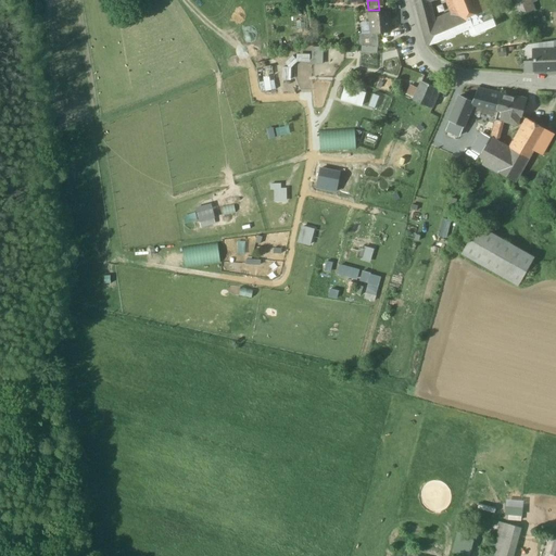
[(427,0),(419,0),(416,0),(424,30),(436,27),(433,21),(427,0)]
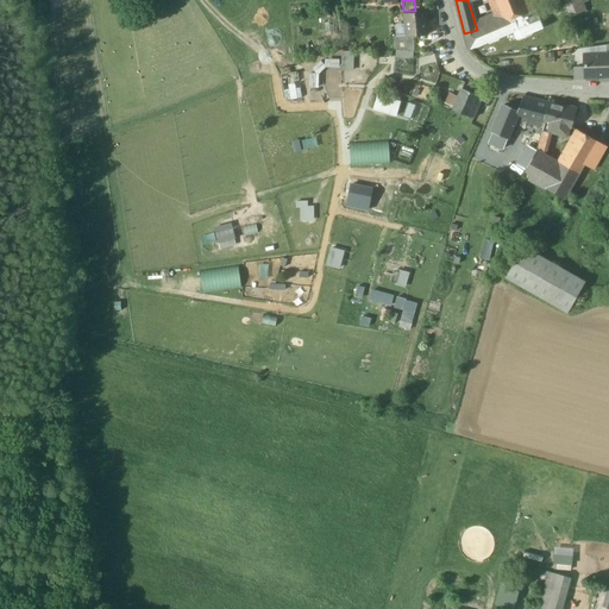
[(520,0),(496,0),(501,8),(502,12),(506,22),(514,19),(526,14),(526,12),(520,0)]
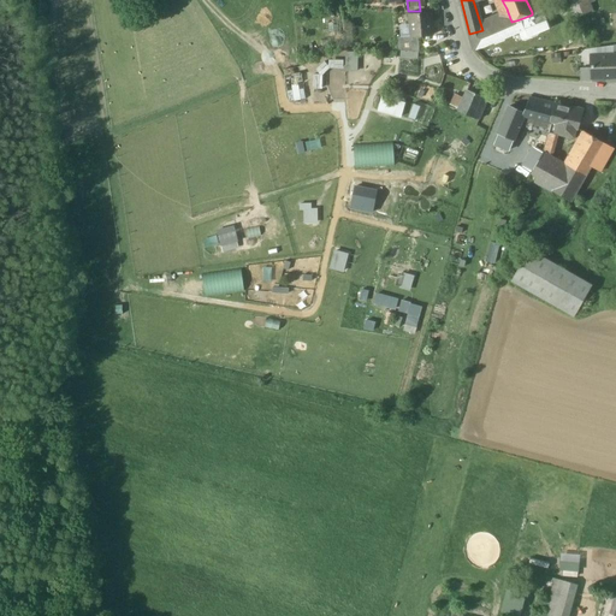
[(590,0),(573,0),(579,16),(594,11),(590,0)]
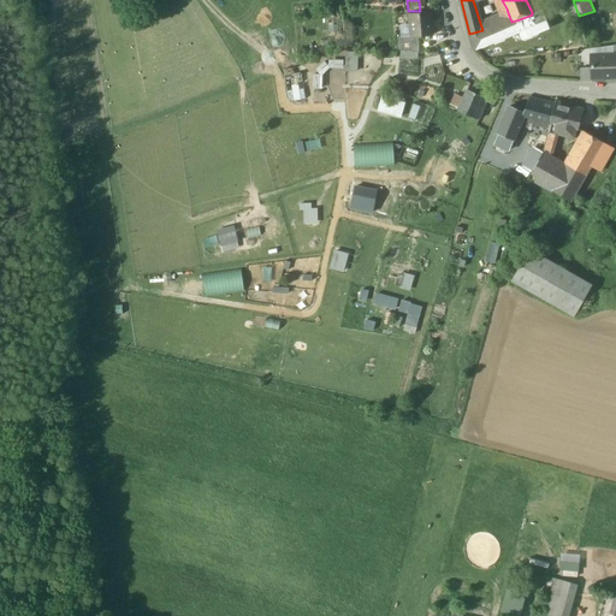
[(539,9),(532,12),(532,15),(520,19),(525,29),(537,23),(540,31),(548,28),(539,9)]
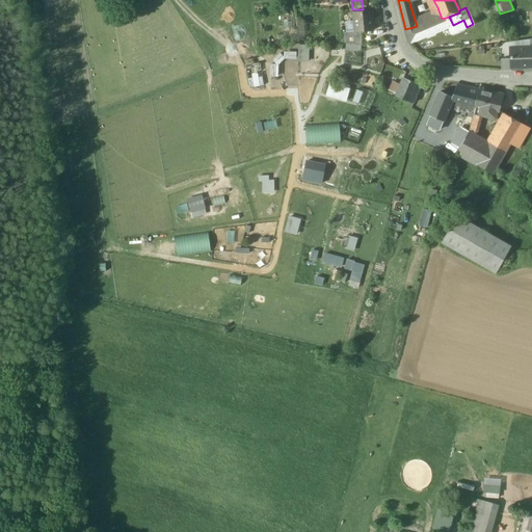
[(417,26),(405,29),(408,43),(419,41),(450,28),(453,26),(453,25),(449,17),(442,19),(439,10),(436,11),(435,11),(429,14),(431,21),(417,26)]
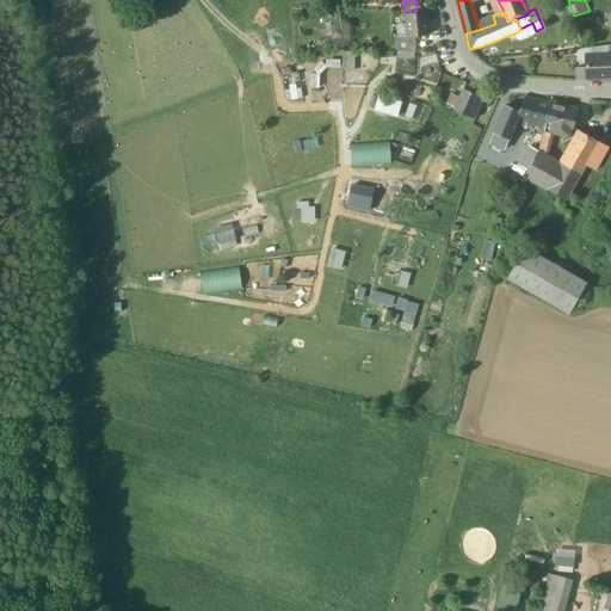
[(429,13),(406,14),(408,36),(415,36),(430,35),(429,13)]
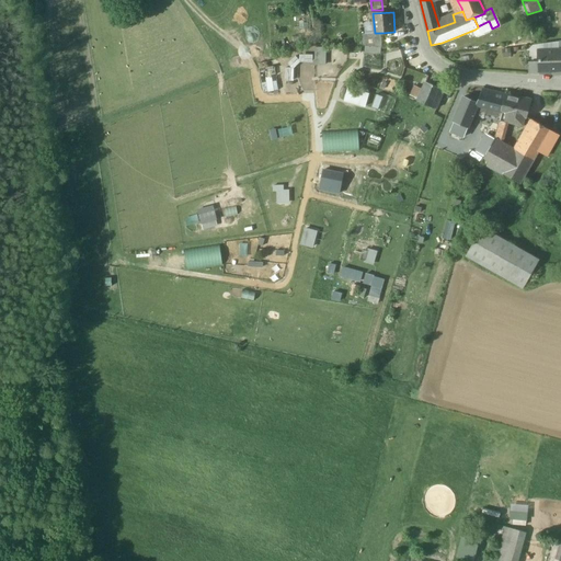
[(453,14),(437,21),(439,27),(455,22),(453,14)]
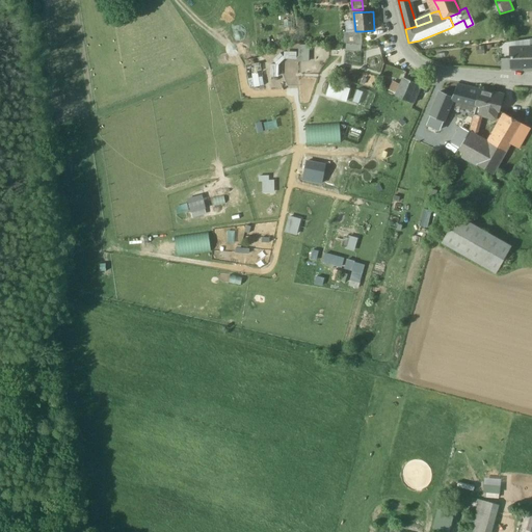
[(463,20),(453,25),(453,26),(450,28),(452,33),(467,27),(463,20)]
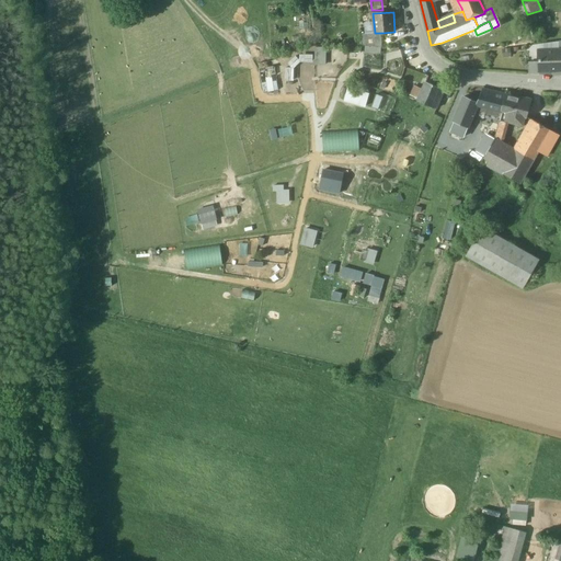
[(381,33),(375,33),(363,34),(363,46),(382,46),(381,33)]
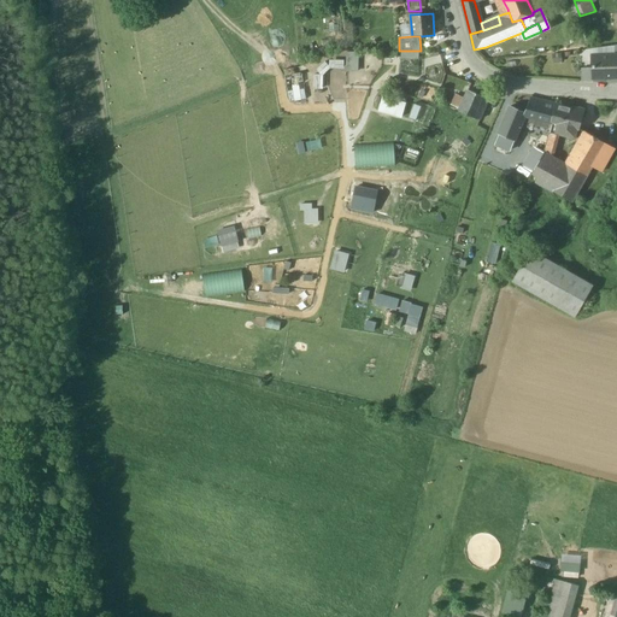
[(615,54),(592,56),(593,78),(616,77),(616,68),(616,54),(615,54)]
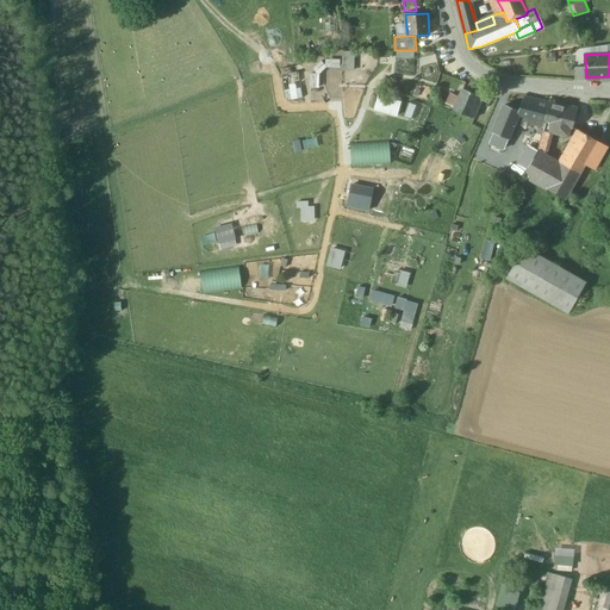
[(464,89),(462,88),(454,109),(474,118),(483,98),(464,89)]
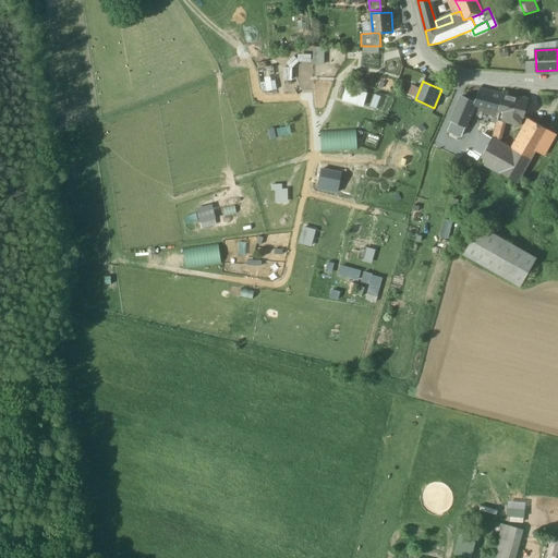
[(364,106),(366,93),(347,88),(343,101),(364,106)]
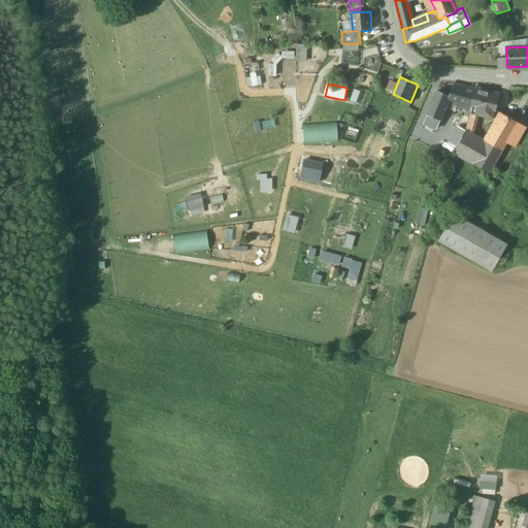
[(475,89),(454,84),(449,96),(448,97),(450,98),(447,103),(471,110),(471,109),(473,104),(471,104),(475,90),(475,89)]
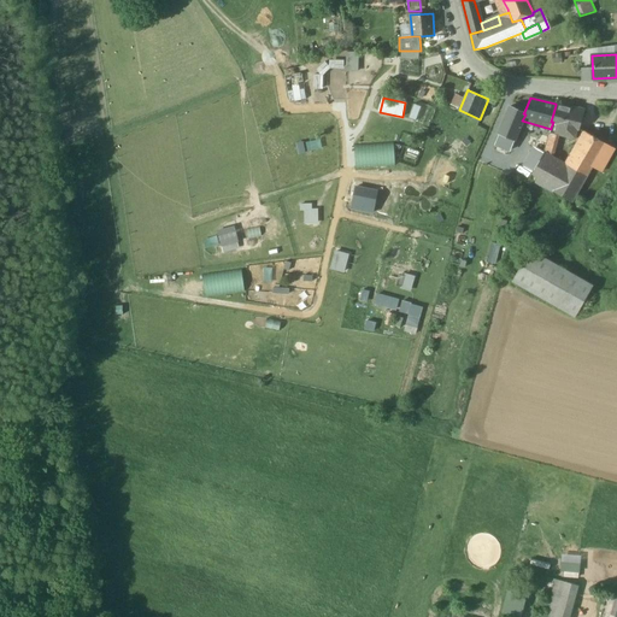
[(571,109),(556,105),(551,122),(553,122),(551,128),(566,131),(565,134),(566,134),(574,136),(576,128),(579,129),(583,110),(571,107),(571,109)]
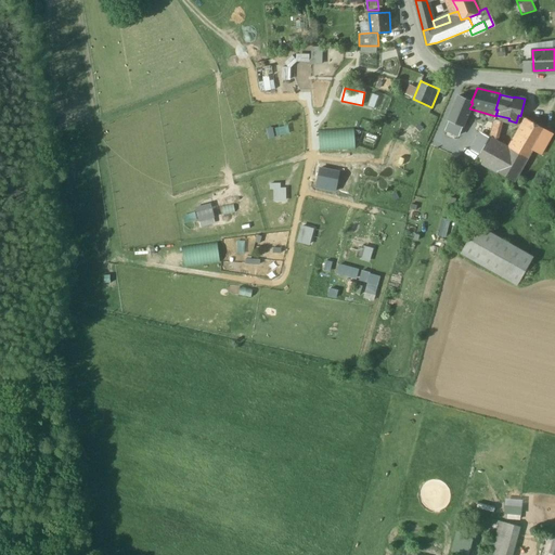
[(472,101),(459,95),(443,133),(455,141),(469,108),(473,103),(470,102),(472,101)]
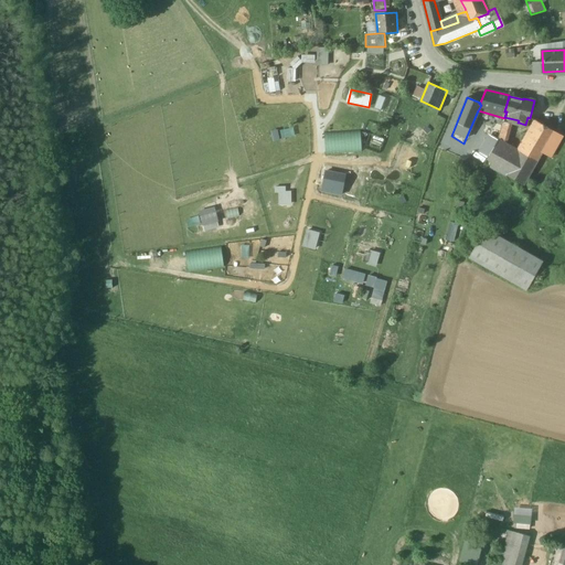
[(519,120),(504,117),(504,118),(498,140),(504,144),(510,124),(518,126),(519,123),(518,123),(519,120)]
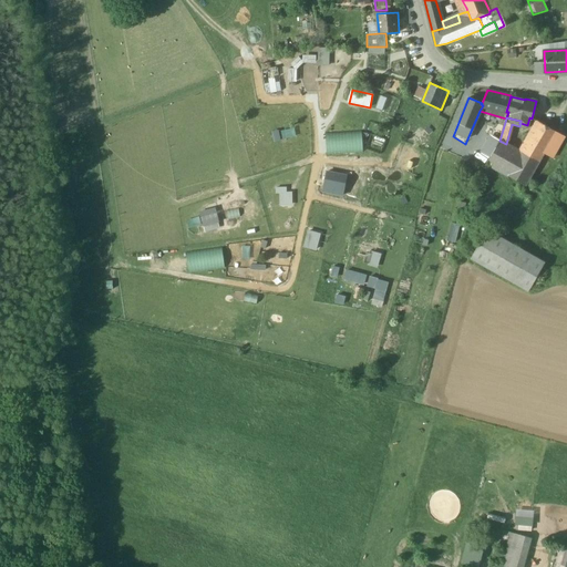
[(539,121),(522,153),(534,160),(538,163),(557,131),(539,121)]
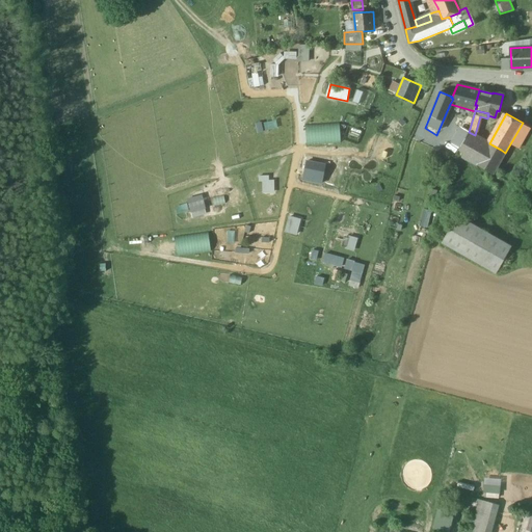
[(307,127),(308,143),(340,142),(340,125),(307,127)]
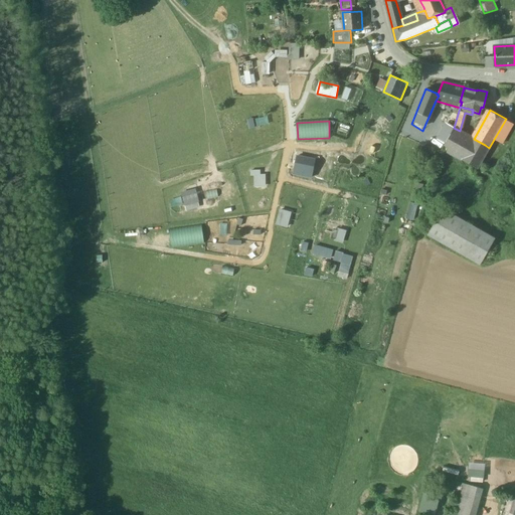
[(447,124),(442,134),(448,139),(454,128),(447,124)]
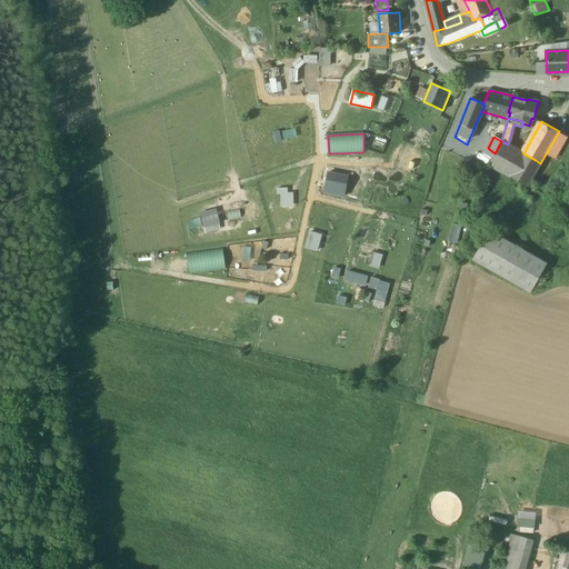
[(508,145),(501,141),(495,153),(492,157),(515,169),(523,153),(508,145)]
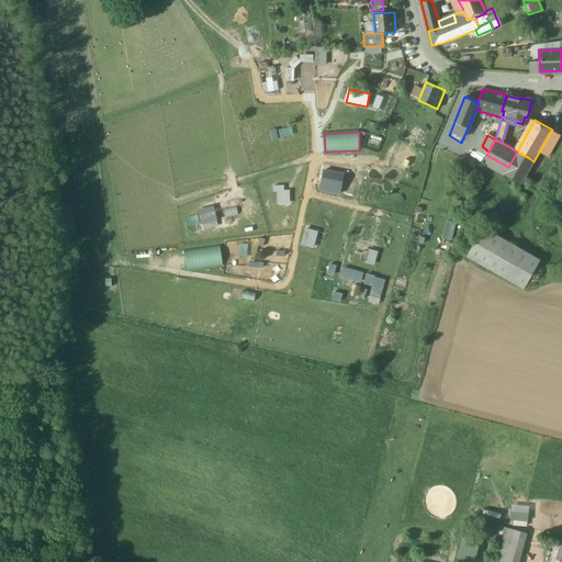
[(529,158),(517,152),(508,167),(520,175),(529,158)]
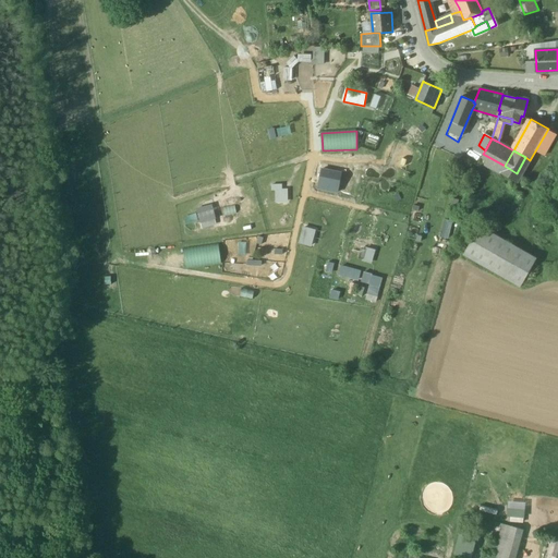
[(505,166),(483,154),(482,157),(487,159),(484,165),(517,182),(530,160),(525,157),(517,173),(505,166)]
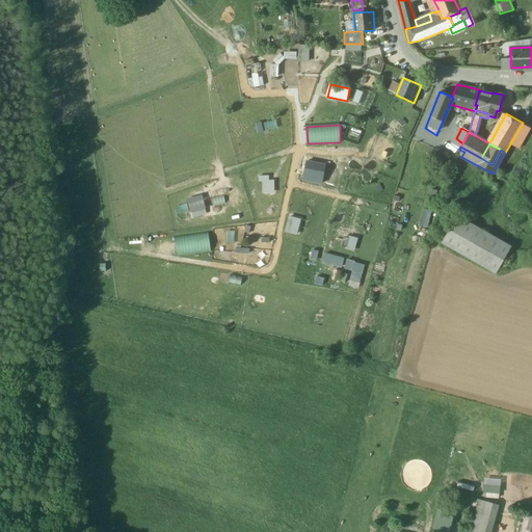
[(321,184),(325,164),(307,161),(302,180),(321,184)]
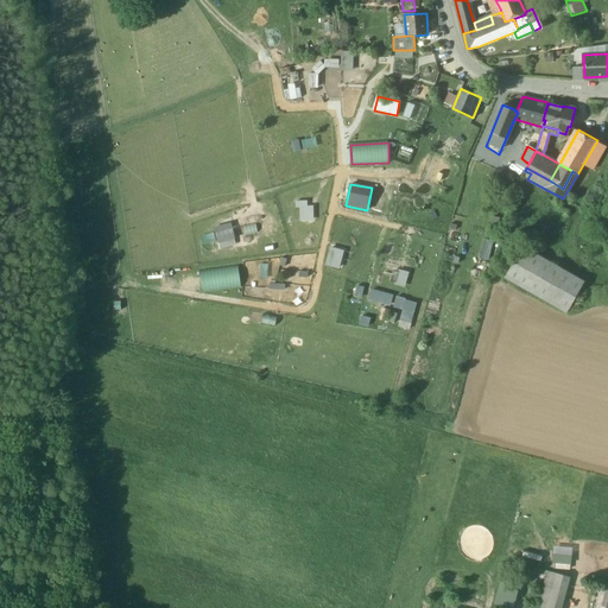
[(314,220),(312,206),(309,206),(309,202),(296,202),(296,207),(301,207),(301,220),(314,220)]
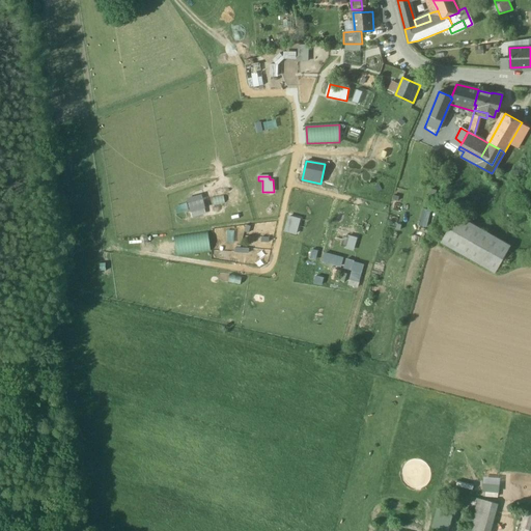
[(188,201),(193,216),(204,212),(199,197),(188,201)]
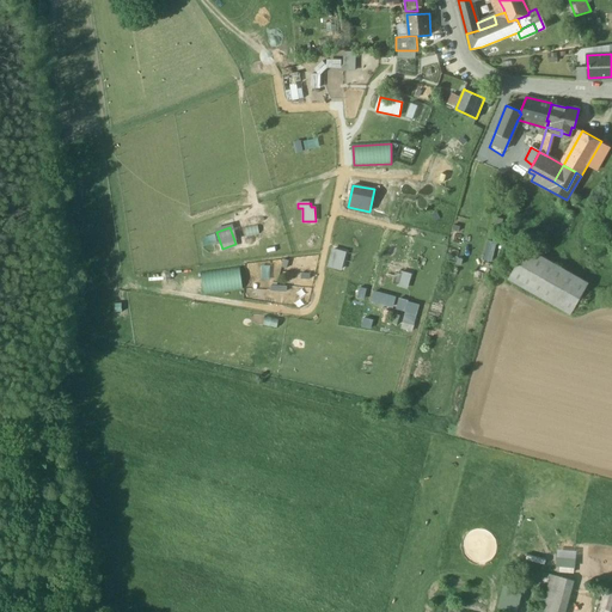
[(489,242),(483,259),(493,262),(497,244),(489,242)]
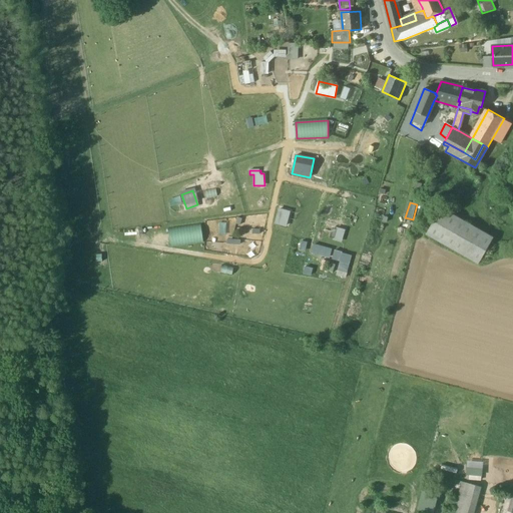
[(279,208),(275,222),(287,225),(291,211),(279,208)]
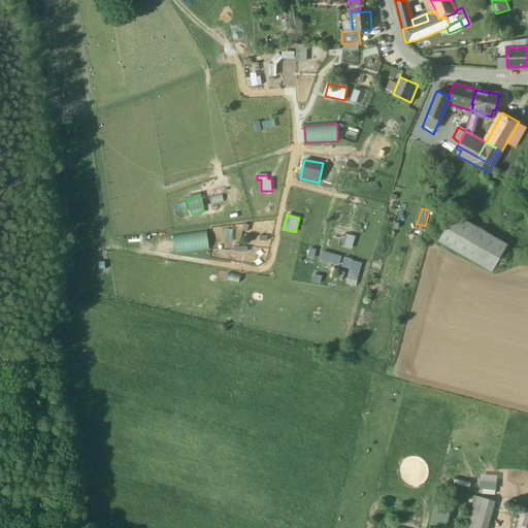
[(454,215),(439,240),(493,270),(507,244),(454,215)]
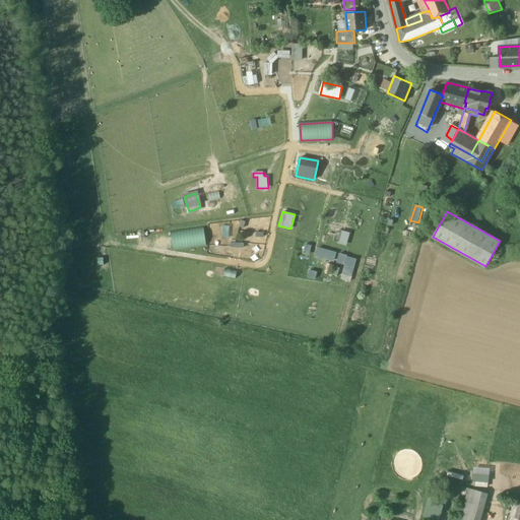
[(173,250),(205,245),(203,229),(171,233),(173,250)]
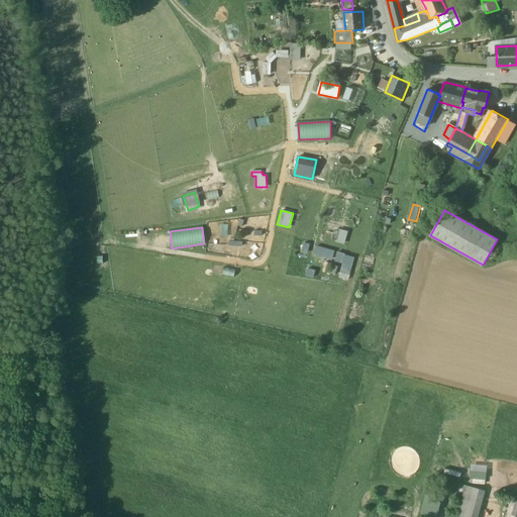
[(340,230),(337,241),(343,243),(347,231),(340,230)]
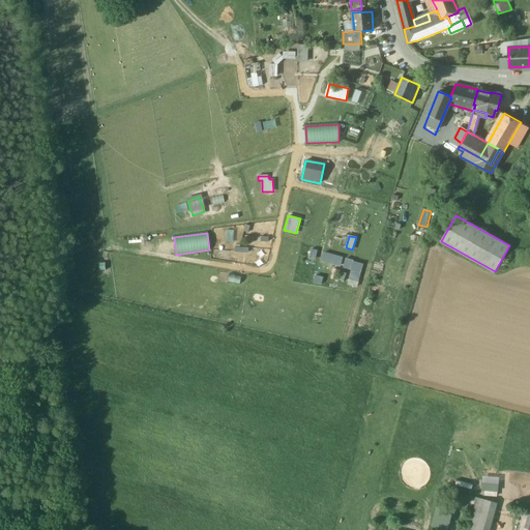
[(342,257),(325,253),(323,261),(340,266),(342,257)]
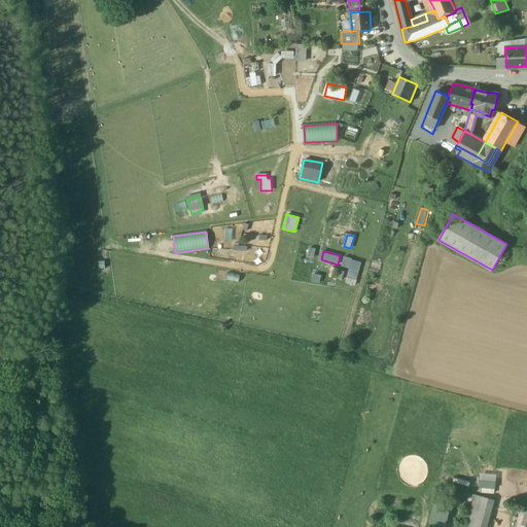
[(361,261),(344,257),(342,266),(350,269),(346,282),(355,285),(361,261)]
